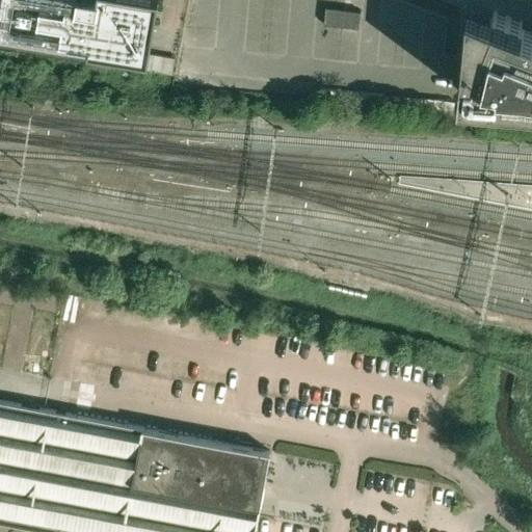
[(0,0),(78,12),(78,8),(95,10),(94,15),(94,16),(154,25),(158,0),(0,0)]
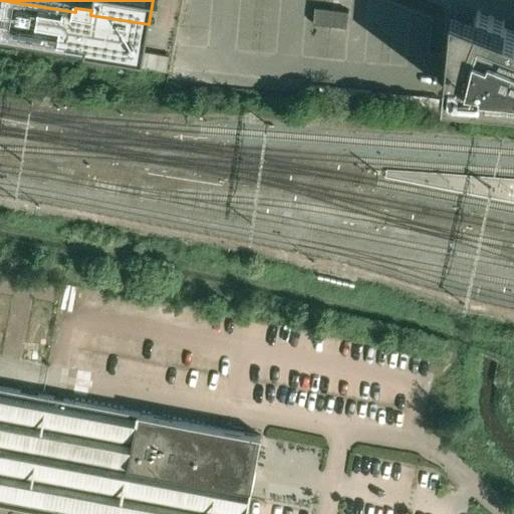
[(346,27),(349,10),(314,5),(313,23),(346,27)]
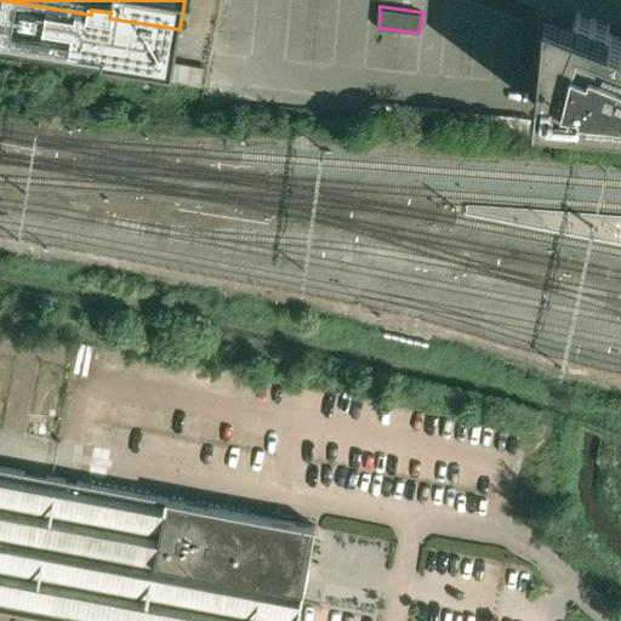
[(545,16),(536,107),(620,114),(620,26),(610,24),(576,12),(570,27),(545,16)]
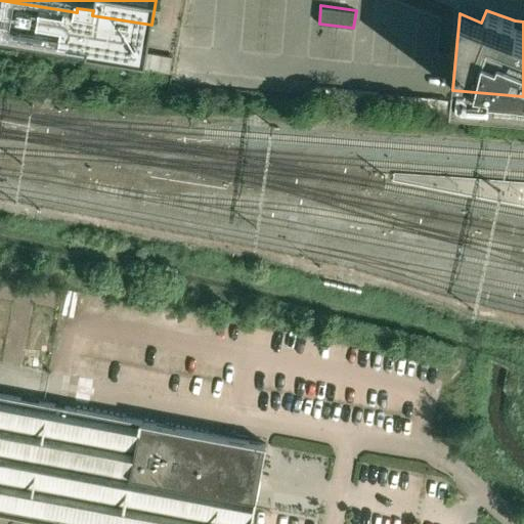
[(110,61),(170,72),(173,56),(113,46),(110,61)]
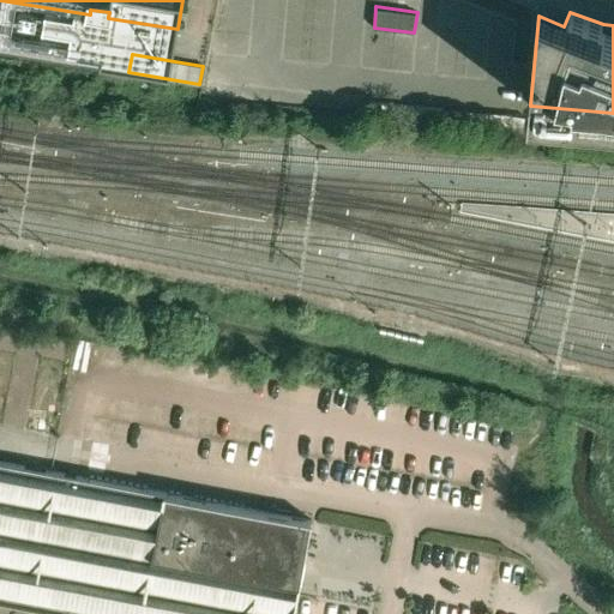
[(0,613),(0,599),(80,613),(294,613),(312,519),(167,493),(167,492),(50,470),(0,461),(0,613)]
